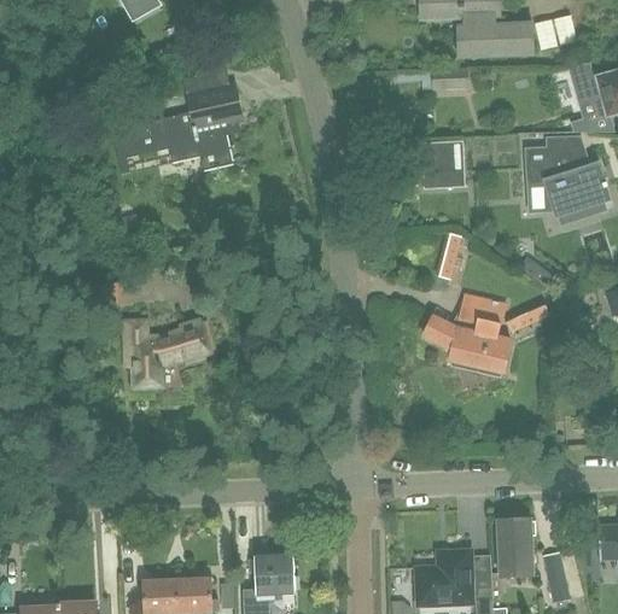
[(500,23),(499,0),(418,0),(419,16),(465,15),(465,23),(456,23),(458,53),(532,51),(531,23),(500,23)]
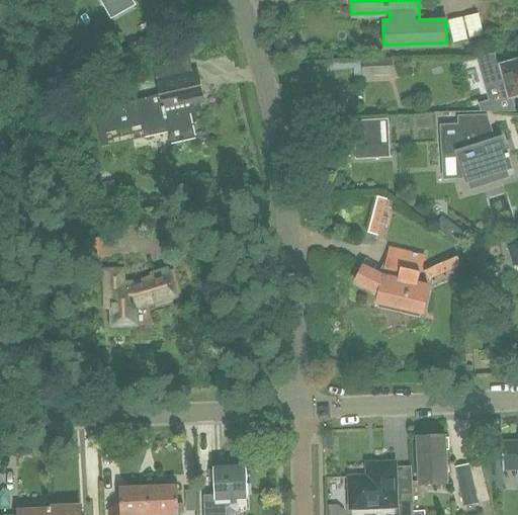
[(453,40),(464,38),(483,33),(478,12),(448,19),(453,40)]
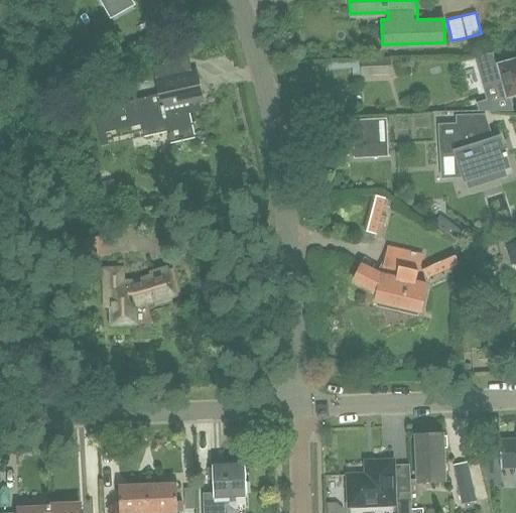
[(493,52),(476,53),(484,83),(500,79),(504,94),(488,99),(477,102),(479,109),(514,109),(509,93),(512,92),(515,95),(515,57),(511,59),(510,56),(495,60),(493,52)]
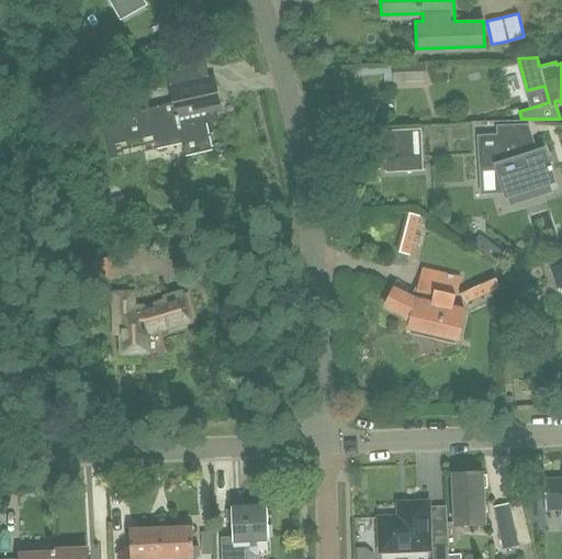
[(425,79),(425,60),(422,62),(390,64),(385,64),(385,79),(393,79),(393,80),(425,79)]
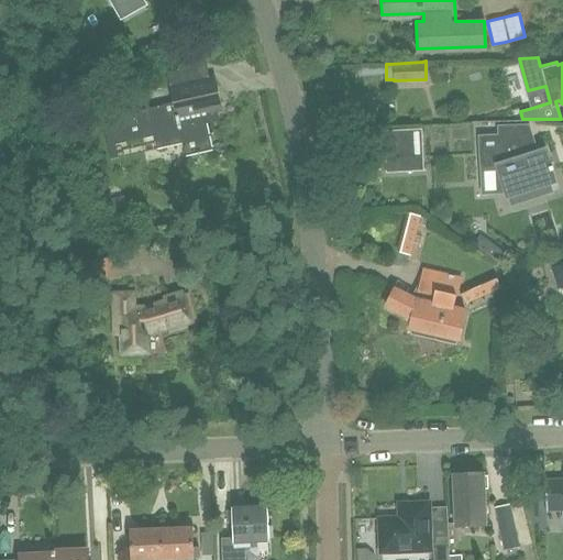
[(174,100),(102,117),(111,157),(119,156),(116,142),(154,133),(157,146),(183,141),(186,153),(212,147),(203,109),(217,106),(210,78),(172,87),(170,87),(174,100)]
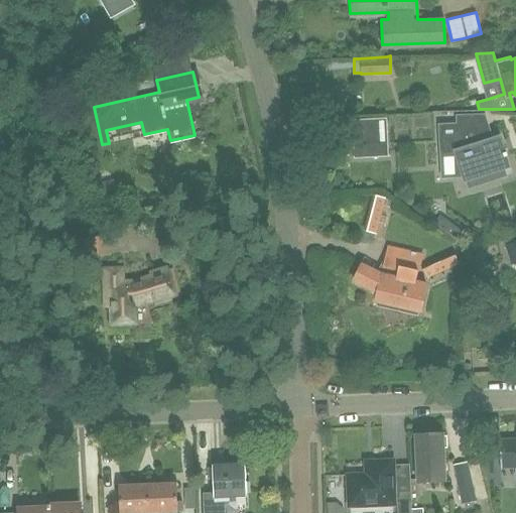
[(439,154),(456,153),(464,178),(468,176),(470,184),(504,173),(502,165),(508,163),(499,136),(493,138),(487,115),(485,114),(458,115),(458,121),(437,122),(439,154)]
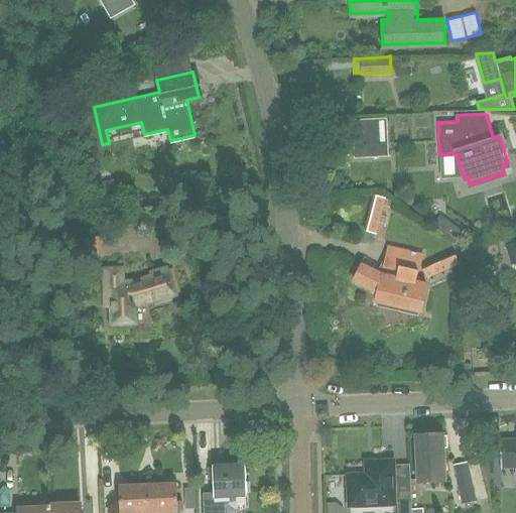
[(353,119),(355,155),(382,154),(381,118),(353,119)]
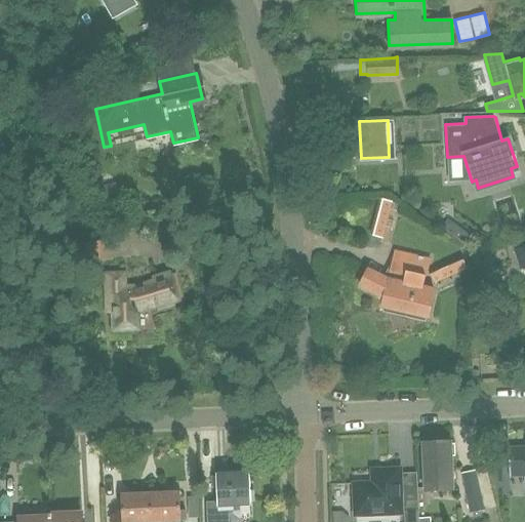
[(381,235),(390,200),(380,198),(371,233),(381,235)]
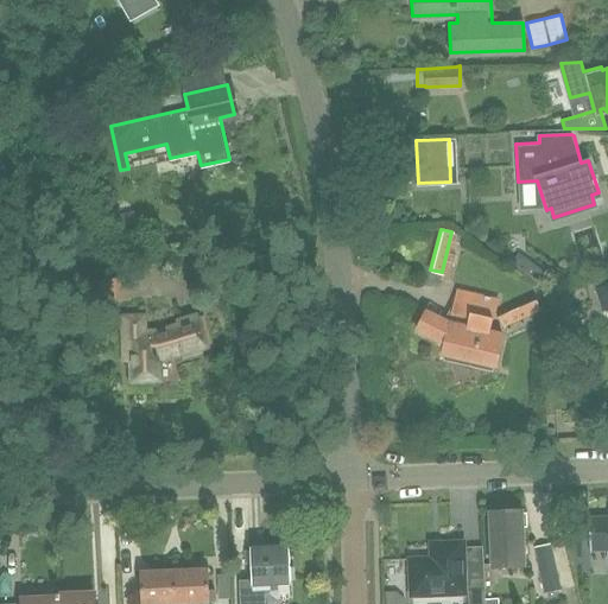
[(114,310),(132,307),(128,283),(112,285),(114,310)]
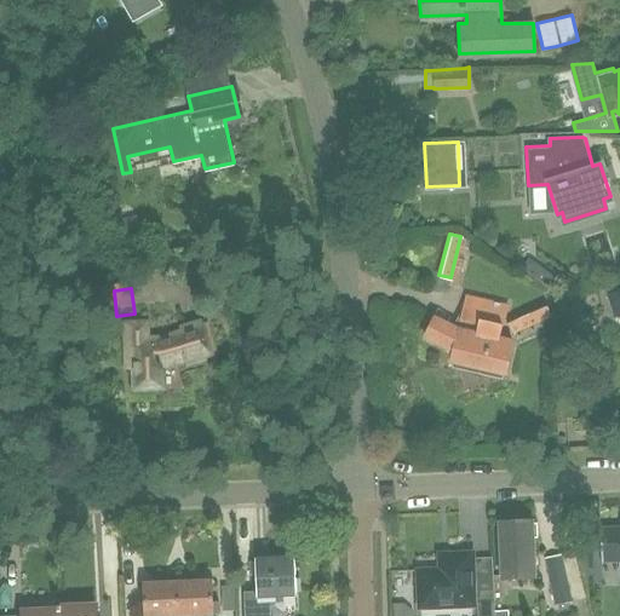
[(619,288),(609,292),(615,314),(619,311),(619,288)]
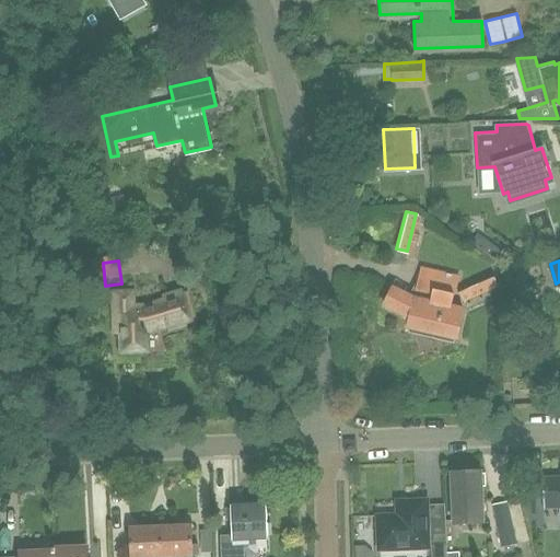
[(451,302),(457,275),(422,267),(415,298),(392,286),(384,302),(411,315),(409,325),(456,337),(464,305),(451,302)]
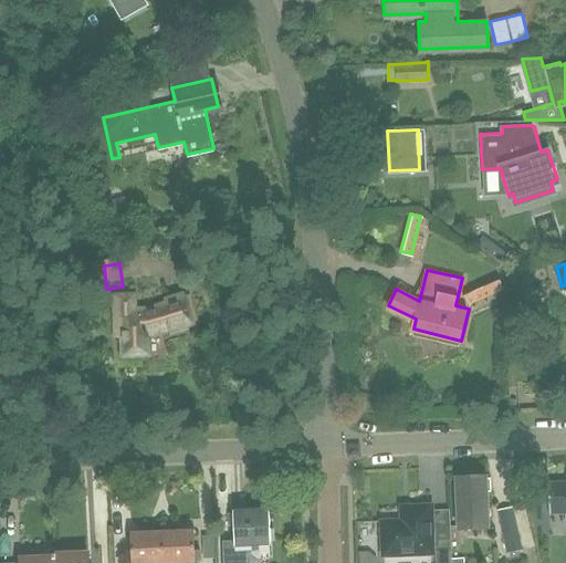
[(469,304),(503,288),(495,270),(481,277),(467,283),(469,290),(463,293),(469,304)]
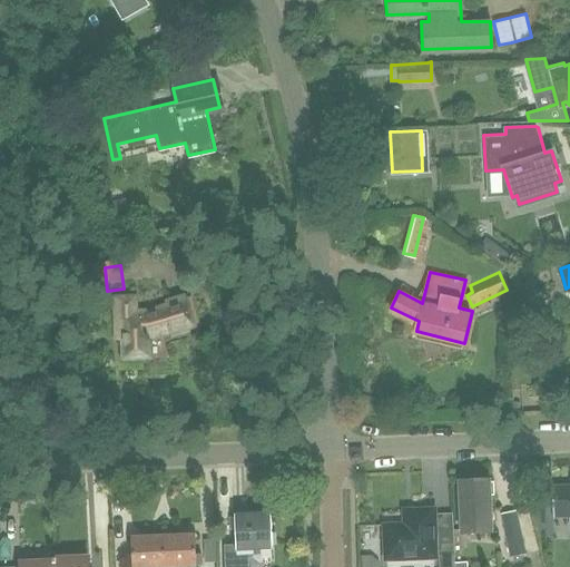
[(193,323),(184,295),(168,300),(168,304),(146,311),(136,311),(135,304),(138,303),(138,296),(117,296),(118,336),(124,335),(125,355),(148,355),(147,339),(149,339),(149,336),(193,323)]
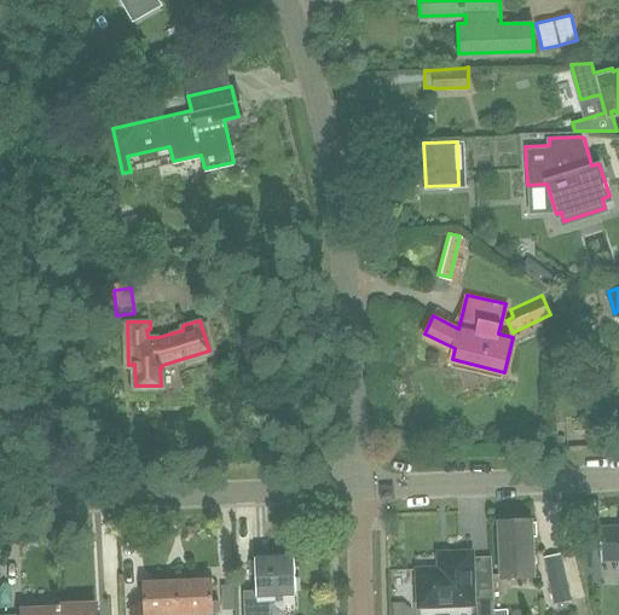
[(502,578),(534,575),(532,518),(499,520),(502,578)]
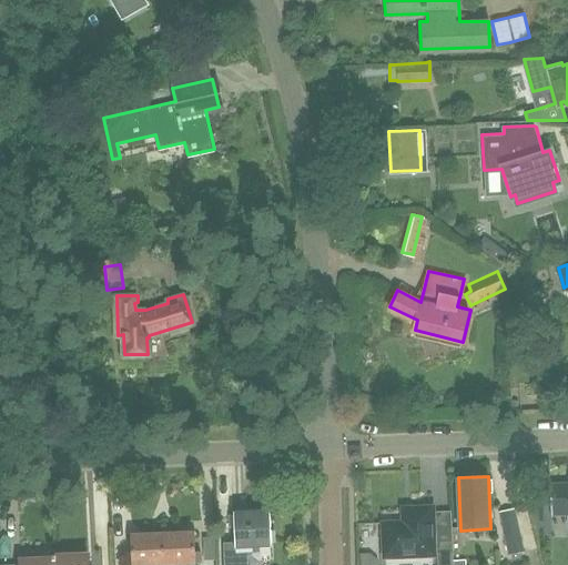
[(567,481),(550,482),(551,514),(567,514),(567,521),(567,520),(567,481)]
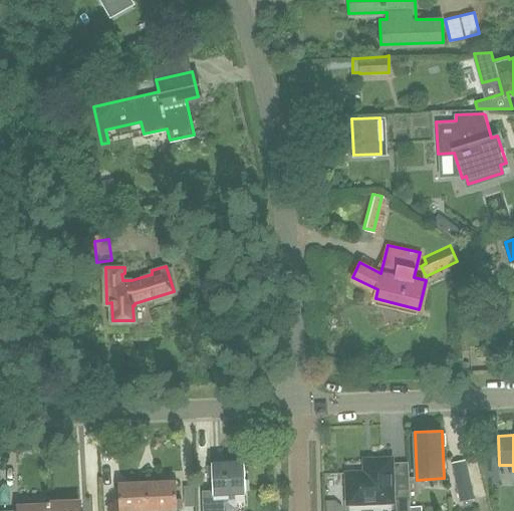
[(351,502),(394,501),(392,458),(372,459),(372,471),(350,472),(351,502)]
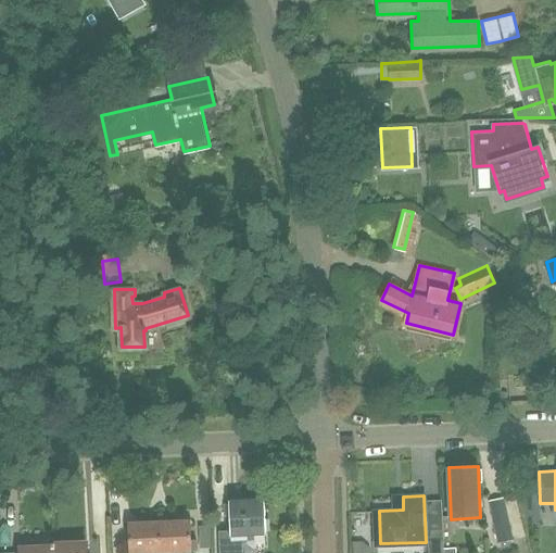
[(497,541),(513,539),(503,497),(488,500),(497,541)]
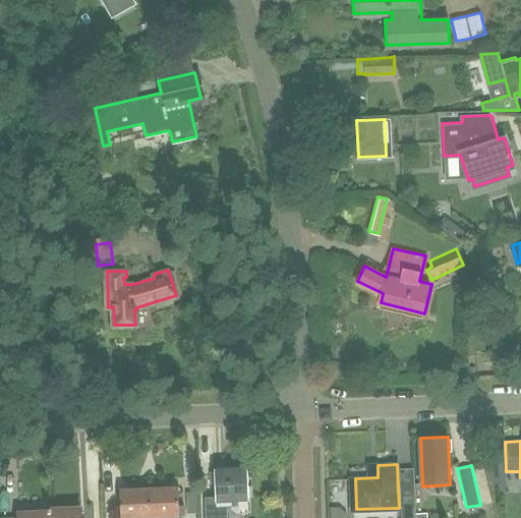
[(206,496),(207,517),(228,517),(228,509),(233,505),(250,504),(248,467),(216,469),(216,496),(206,496)]
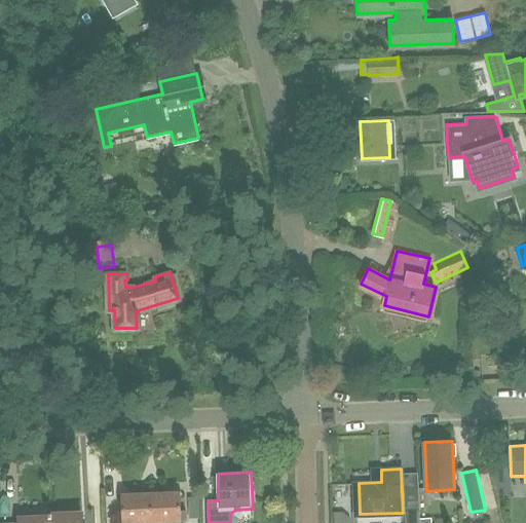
[(430,522),(430,517),(419,518),(417,486),(405,487),(407,522),(430,522)]
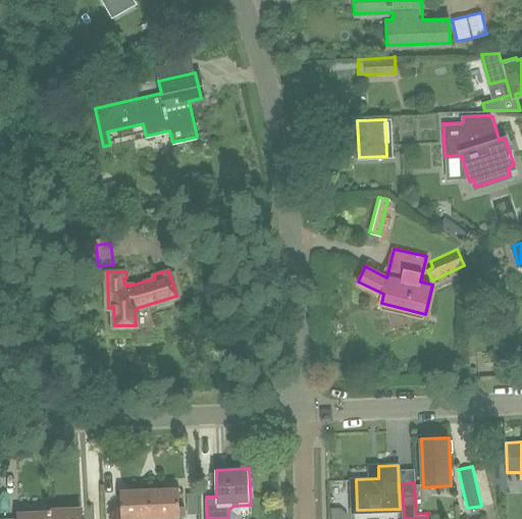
[(179,518),(179,517),(178,487),(150,488),(151,518),(179,518)]
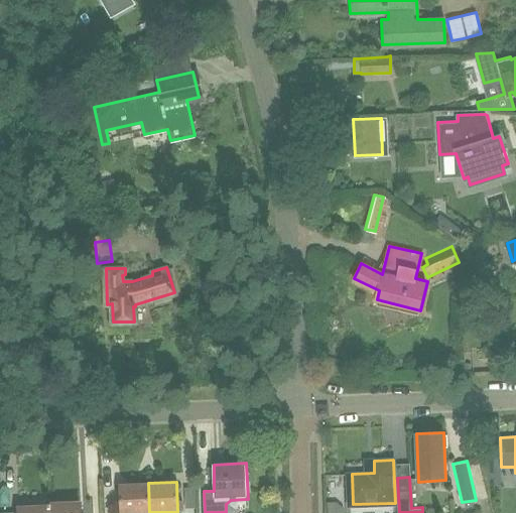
[(149,512),(148,483),(120,485),(121,510),(112,510),(111,512),(149,512)]
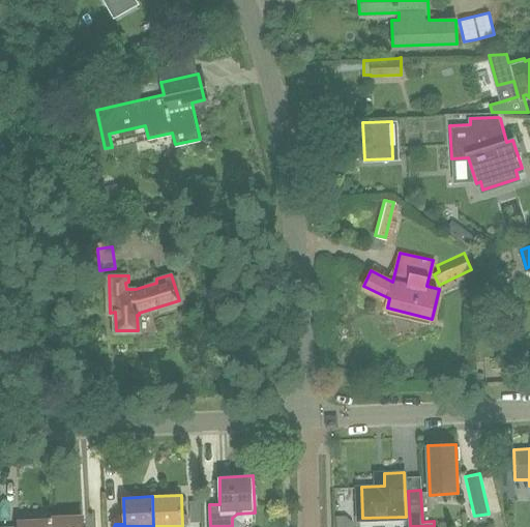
[(6,526),(51,526),(51,517),(50,517),(50,510),(31,510),(31,524),(19,525),(6,525),(6,526)]
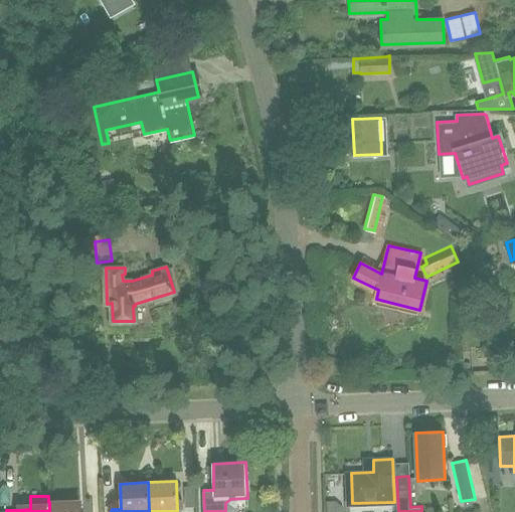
[(51,502),(49,502),(49,511),(80,511),(80,502),(51,503),(51,502)]
